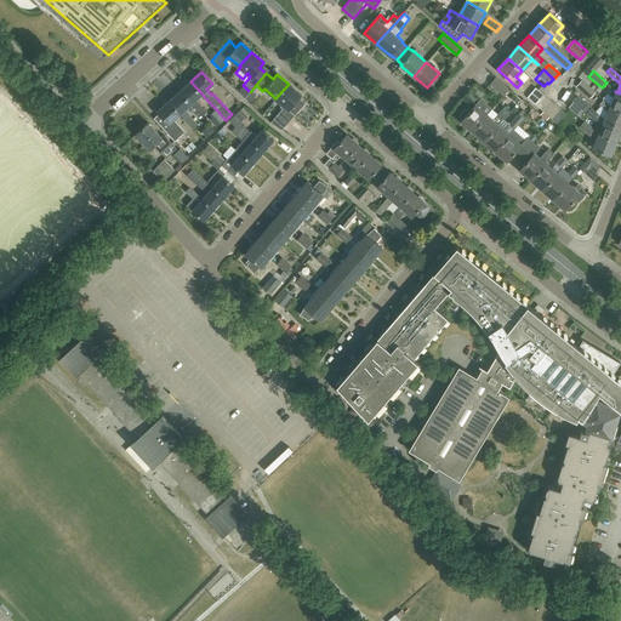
[(510,89),(496,77),(490,84),(503,95),(510,89)]
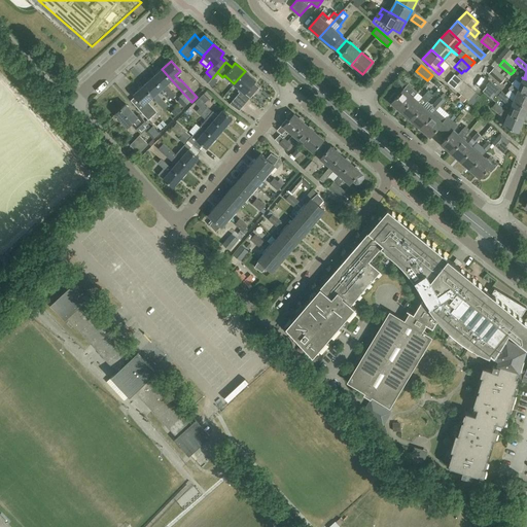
[(505,78),(494,68),(489,73),(500,83),(505,78)]
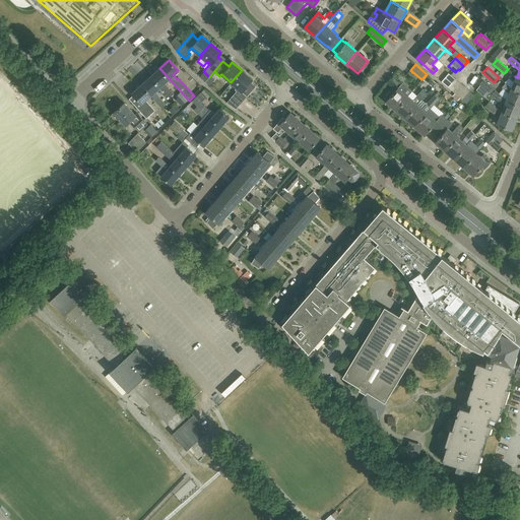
[(169,78),(159,68),(150,76),(159,86),(170,99),(174,94),(164,82),(169,78)]
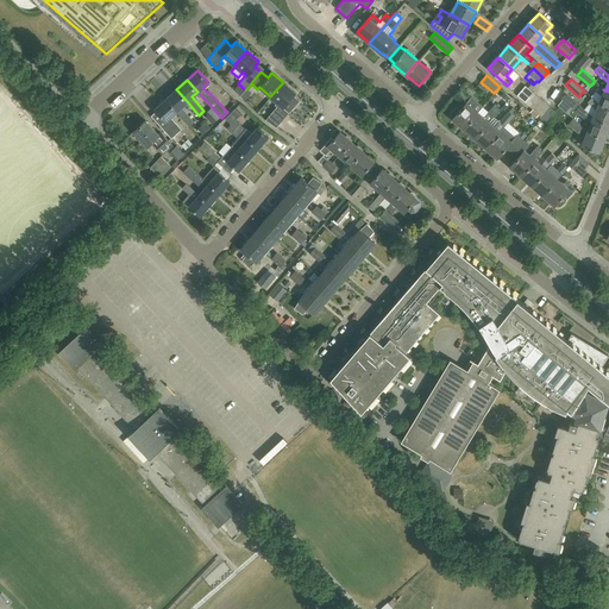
[(283,82),(270,96),(277,102),(275,105),(277,107),(267,119),(276,127),(297,104),(290,98),(295,92),(283,82)]
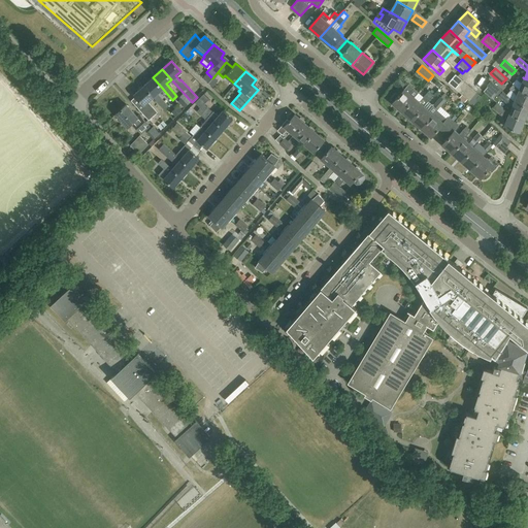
[(449,83),(456,89),(462,80),(456,74),(449,83)]
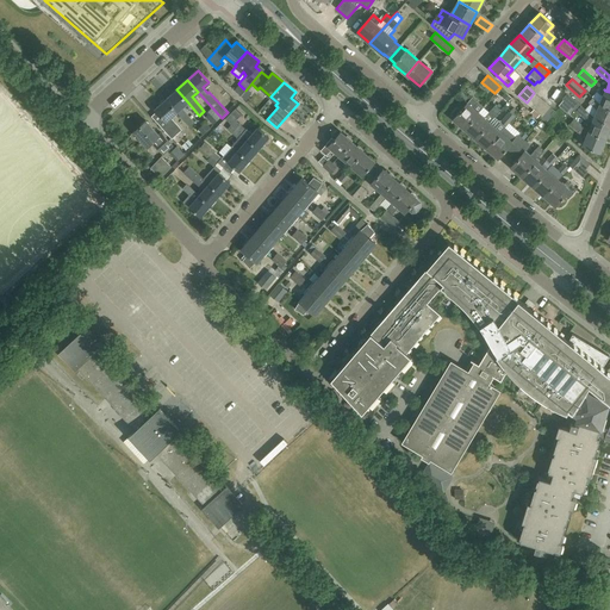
[(601,104),(609,107),(609,92),(605,91),(604,89),(602,87),(598,92),(604,95),(601,104)]
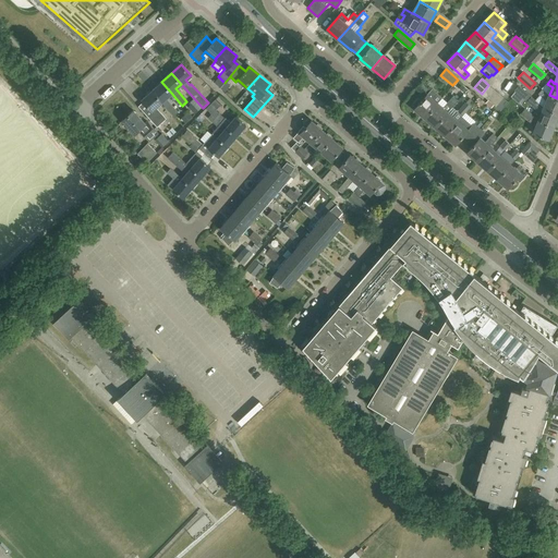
[(152,91),(161,102),(173,116),(178,112),(165,98),(171,93),(161,82),(152,91)]
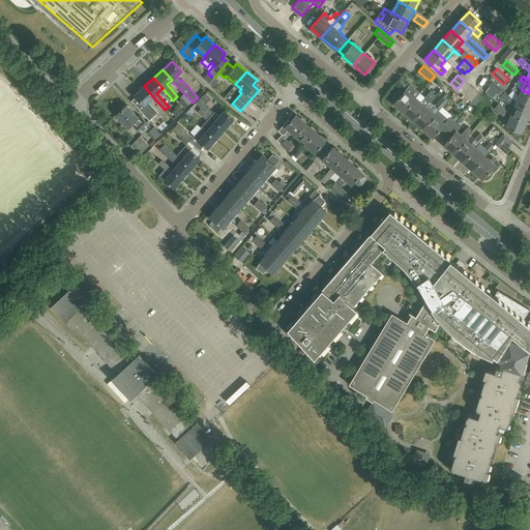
[(218,82),(214,78),(209,84),(213,87),(218,82)]
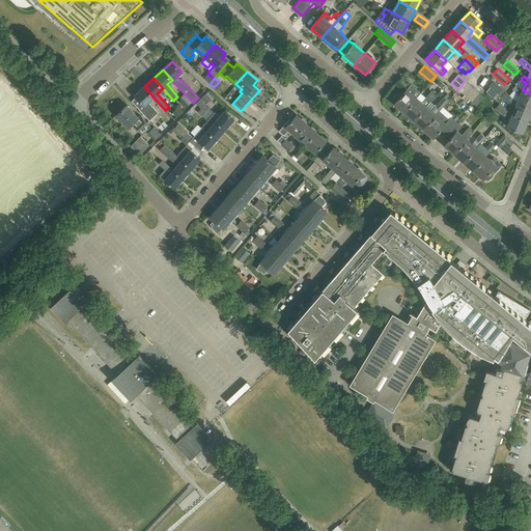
[(463,93),(470,85),(465,81),(458,89),(463,93)]
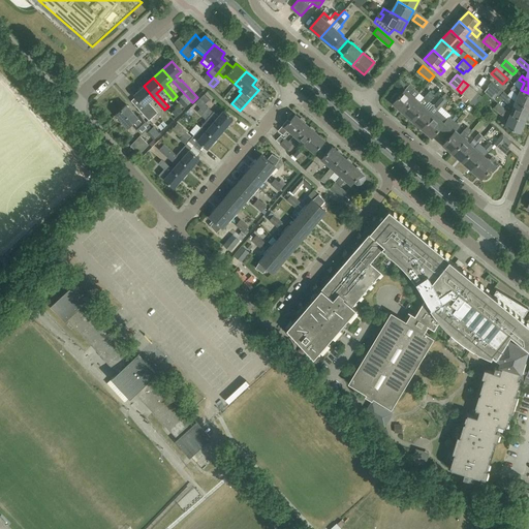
[(525,120),(528,110),(528,106),(516,101),(492,81),(488,86),(506,102),(507,102),(512,107),(510,114),(525,120)]
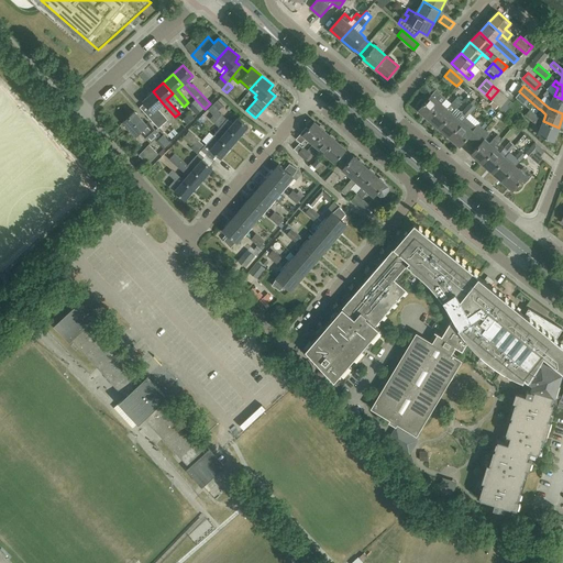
[(435,89),(431,95),(418,109),(428,119),(441,103),(445,98),(435,89)]
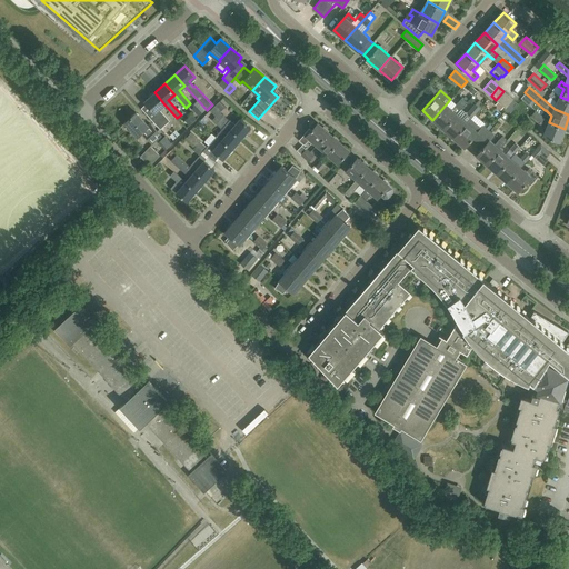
[(500,105),(508,96),(503,91),(496,100),(500,105)]
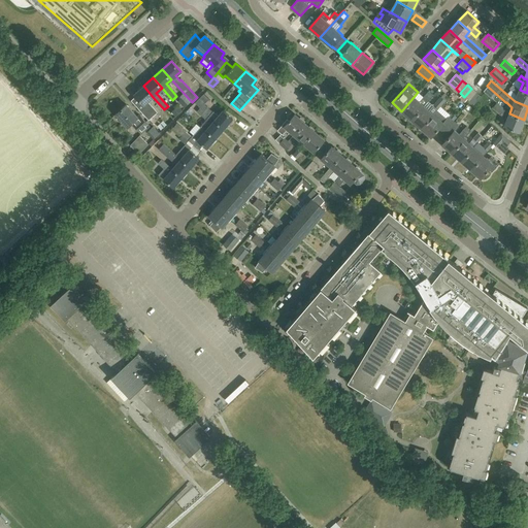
[(515,101),(527,106),(527,93),(520,90),(514,85),(509,89),(517,95),(515,101)]
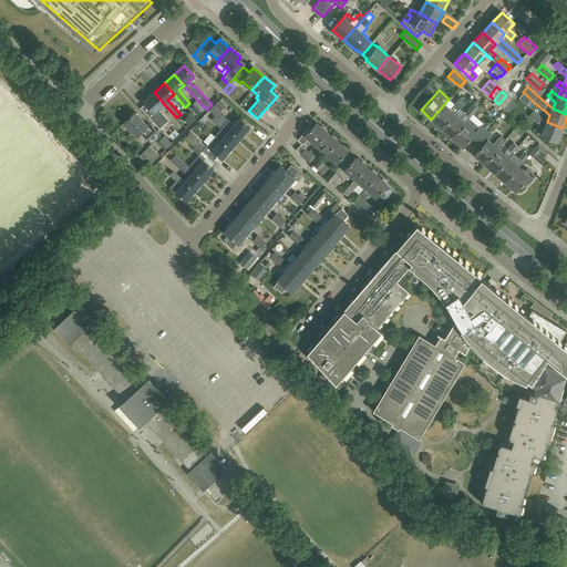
[(158,110),(164,104),(154,92),(143,102),(148,107),(144,112),(160,129),(168,121),(158,110)]
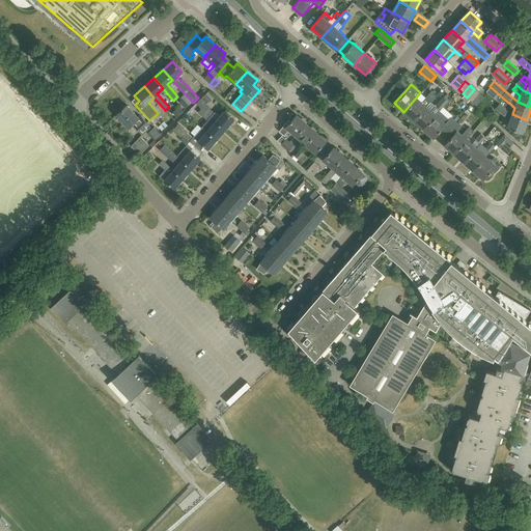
[(479,93),(474,89),(467,98),(472,102),(479,93)]
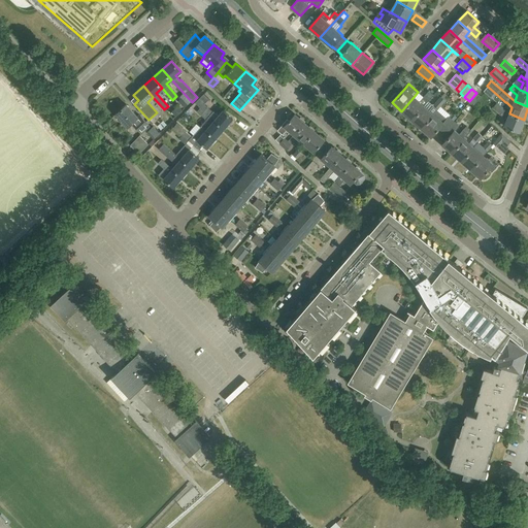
[(401,111),(411,120),(424,106),(433,95),(428,91),(419,102),(414,97),(401,111)]
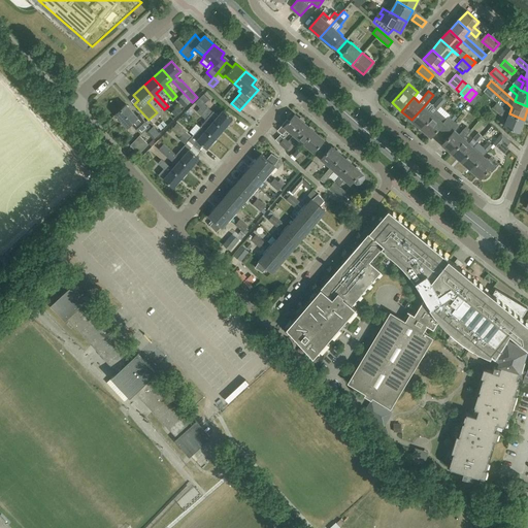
[(481,96),(476,93),(469,101),(473,104),(481,96)]
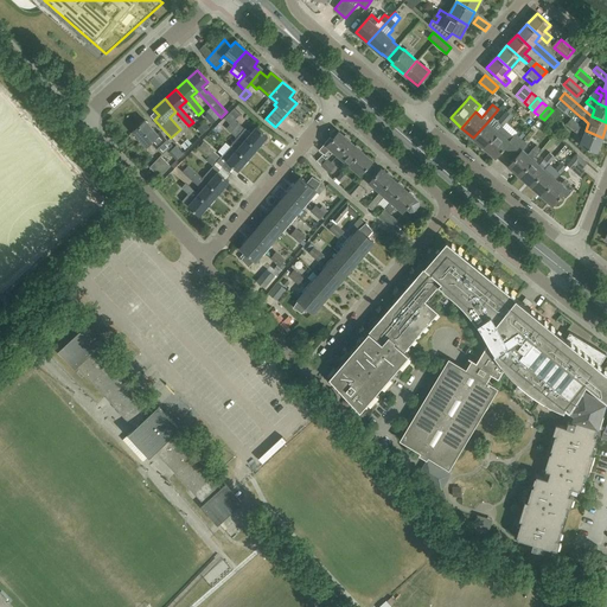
[(224,120),(230,123),(257,148),(268,136),(256,127),(251,133),(246,128),(244,128),(235,120),(241,114),(234,108),(224,120)]
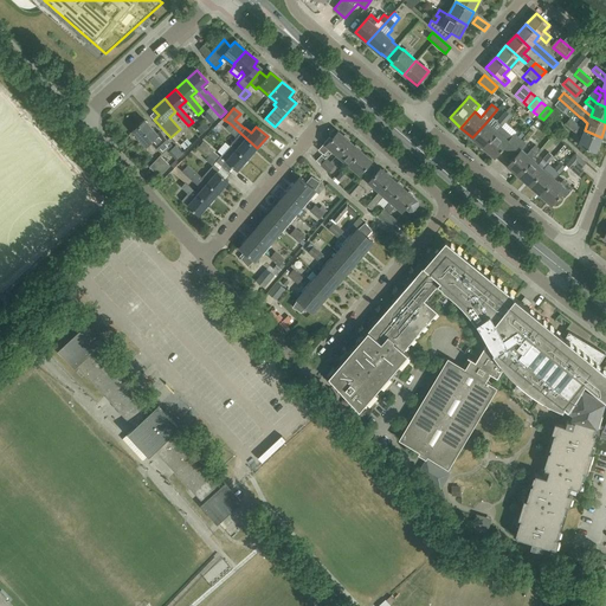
[(511,116),(505,110),(497,121),(503,127),(511,116)]
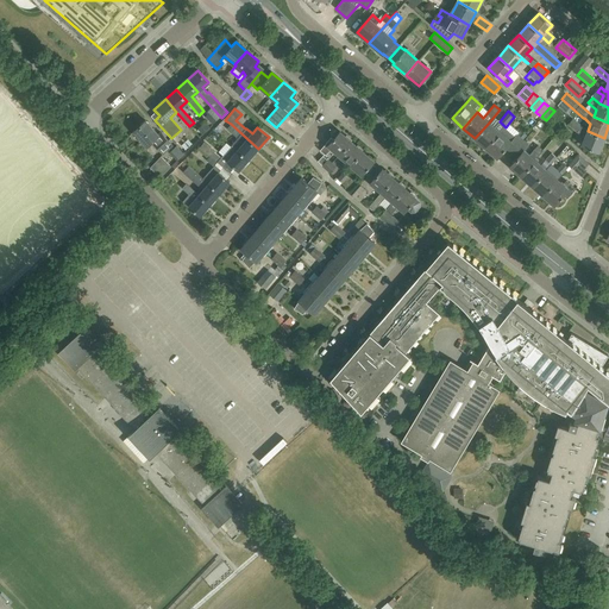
[(604,138),(588,131),(573,118),(567,124),(577,132),(577,131),(585,138),(582,145),(598,152),(604,138)]
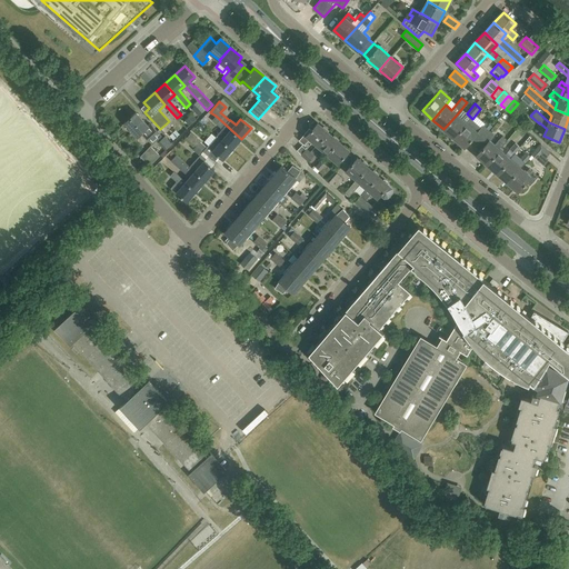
[(136,112),(125,122),(137,137),(141,132),(152,143),(160,136),(149,123),(148,126),(136,112)]
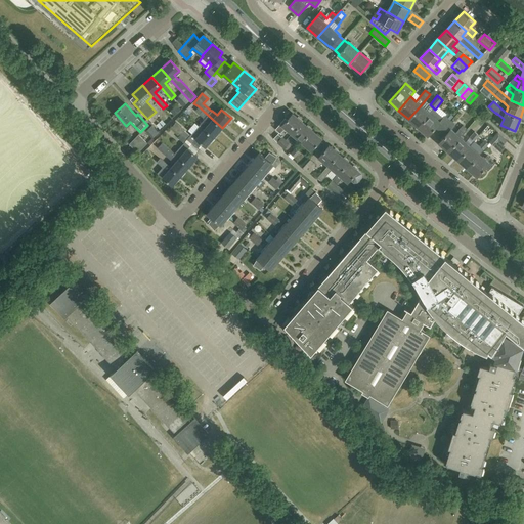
[(467,104),(462,110),(467,115),(472,110),(467,104)]
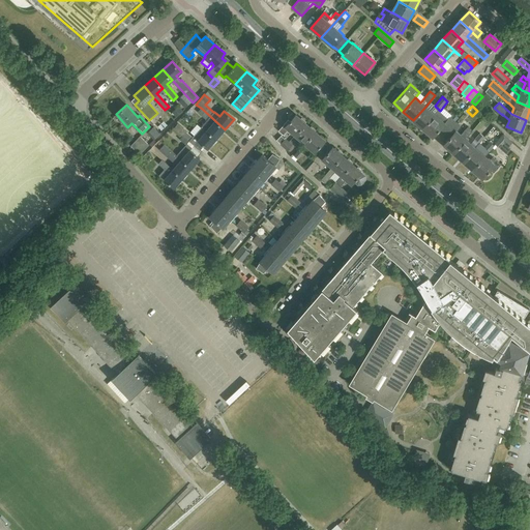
[(435,115),(425,107),(413,120),(422,128),(435,115)]
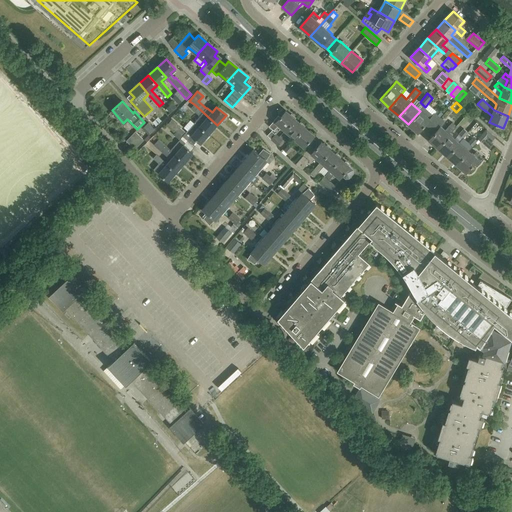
[(194,104),(191,108),(200,116),(195,122),(209,134),(217,125),(194,104)]
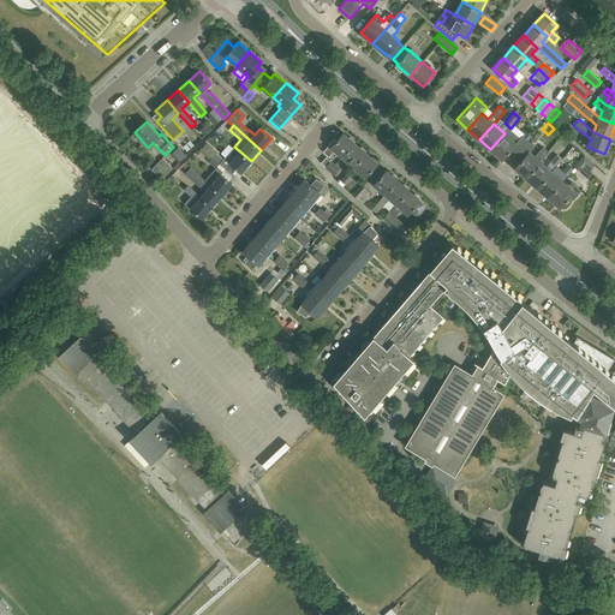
[(334,150),(341,157),(354,143),(342,133),(335,141),(333,139),(322,151),(329,157),(334,150)]
